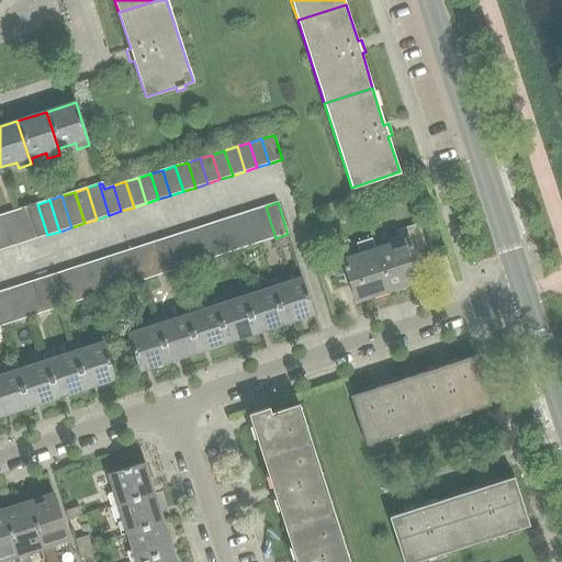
[(47,235),(37,204),(25,208),(35,239),(47,235)]
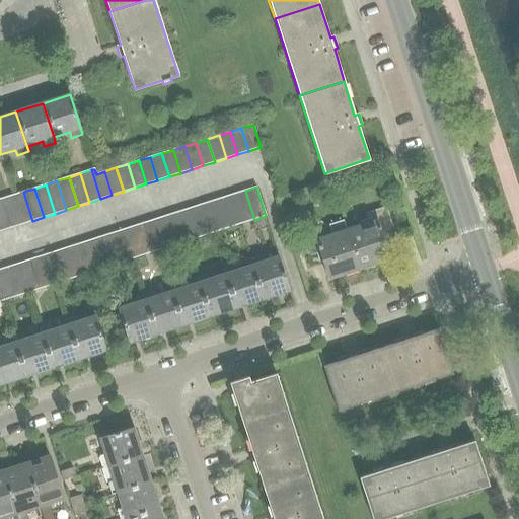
[(254,220),(245,191),(233,195),(243,223),(254,220)]
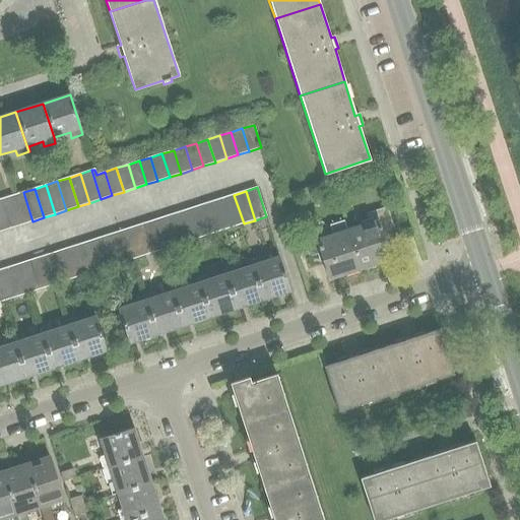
[(33,221),(23,192),(11,196),(20,225),(33,221)]
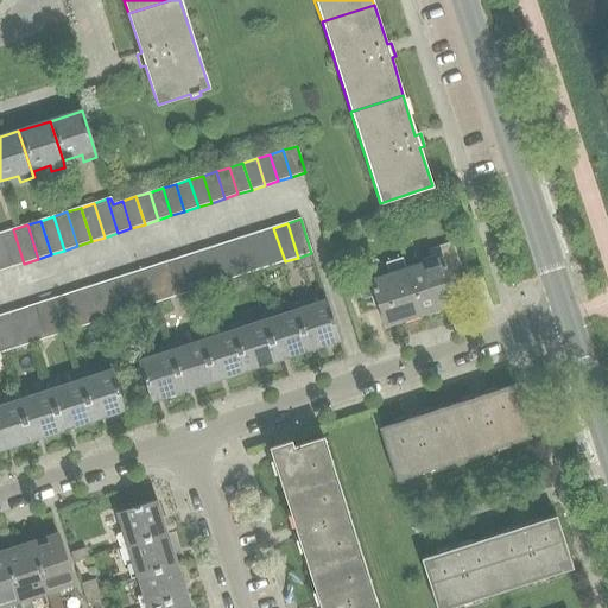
[(285,261),(273,228),(260,232),(271,266),(285,261)]
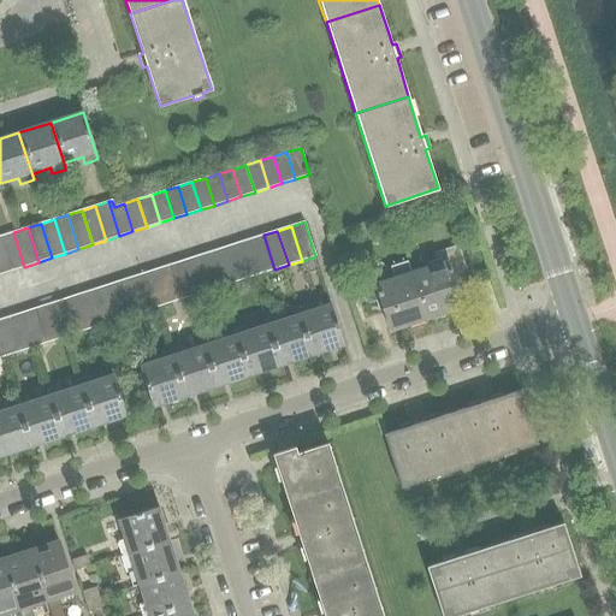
[(24,267),(13,232),(0,237),(11,271),(24,267)]
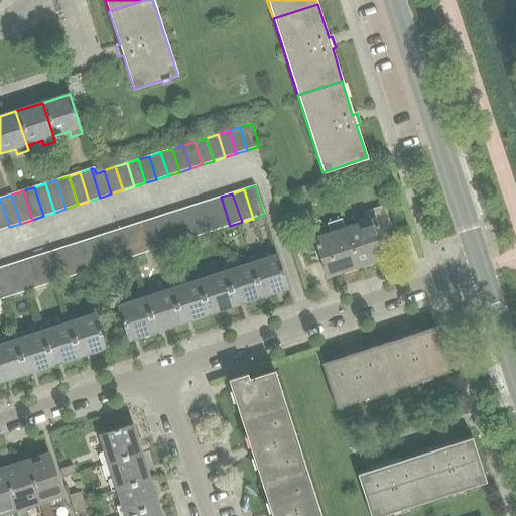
[(230,226),(221,197),(210,201),(219,230),(230,226)]
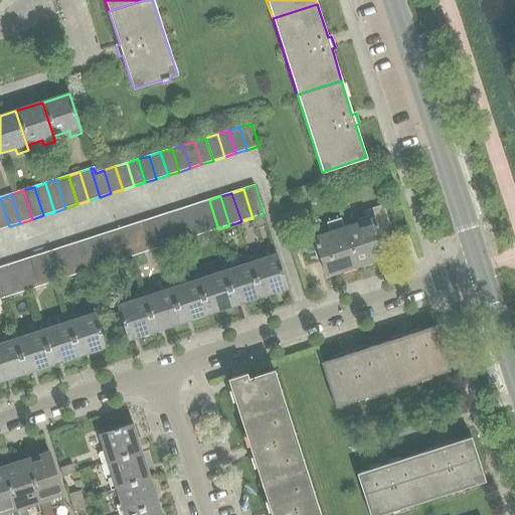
[(0,229),(9,226),(0,198),(0,197),(0,229)]
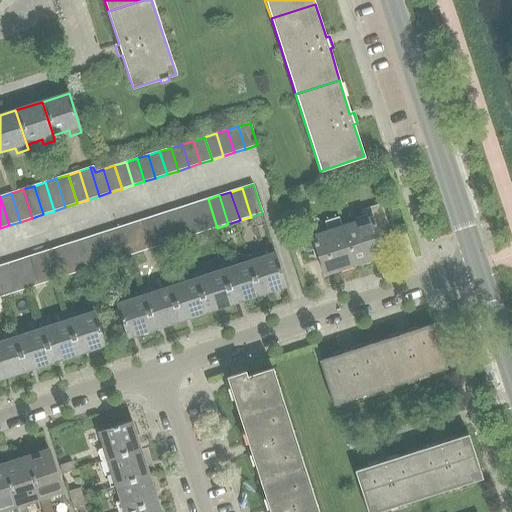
[(217,228),(208,199),(197,203),(206,231),(217,228)]
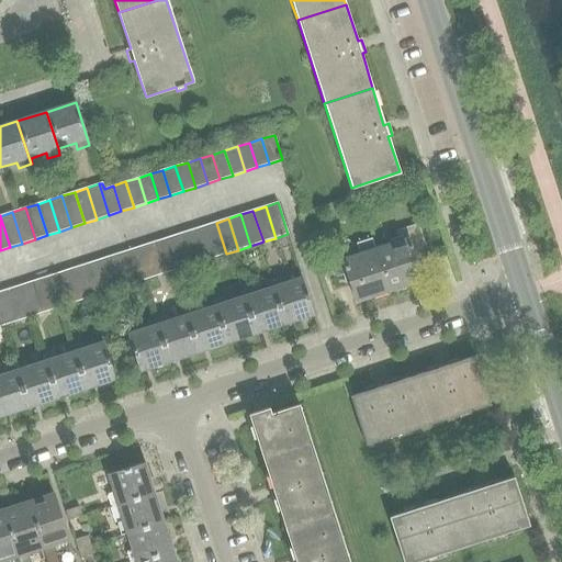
[(226,254),(216,223),(203,226),(214,258),(226,254)]
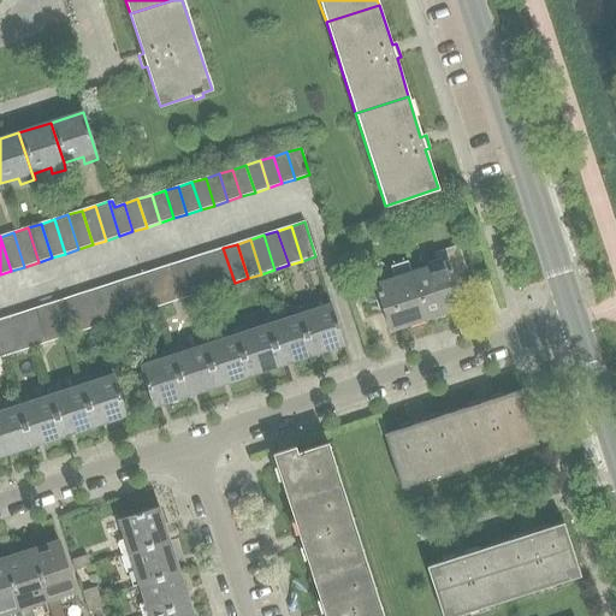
[(439,265),(412,273),(426,319),(465,307),(454,277),(468,272),(460,244),(434,253),(439,265)]
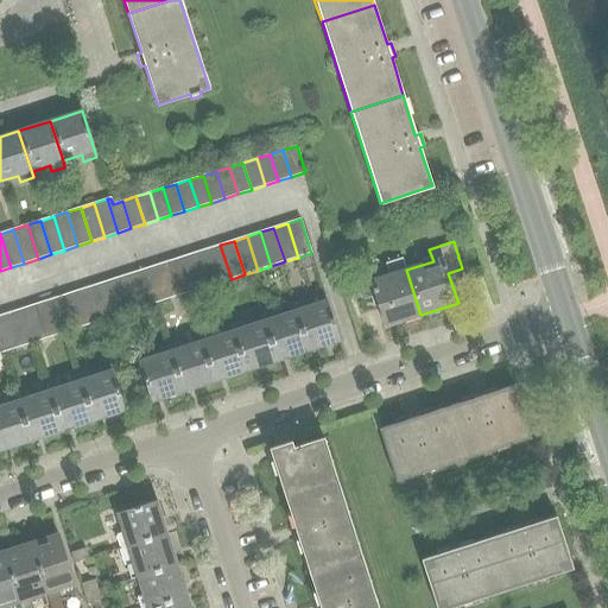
[(232,279),(220,245),(207,249),(217,283),(232,279)]
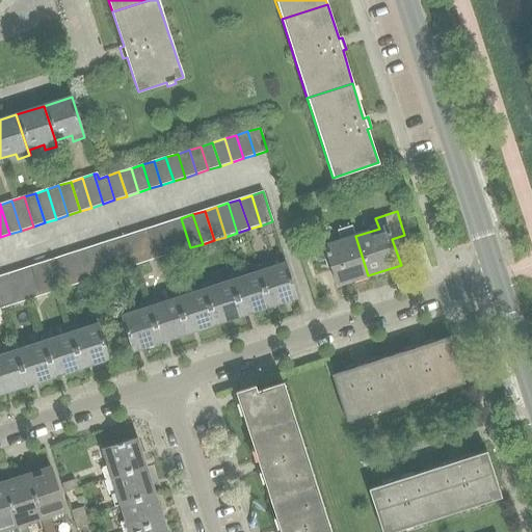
[(190,247),(181,218),(169,221),(179,251),(190,247)]
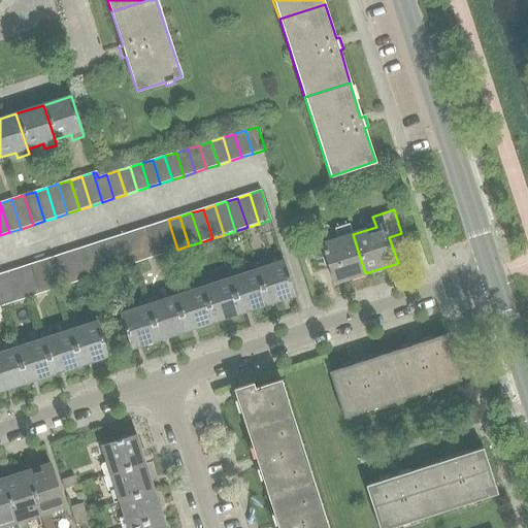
[(177,250),(168,220),(157,224),(166,254),(177,250)]
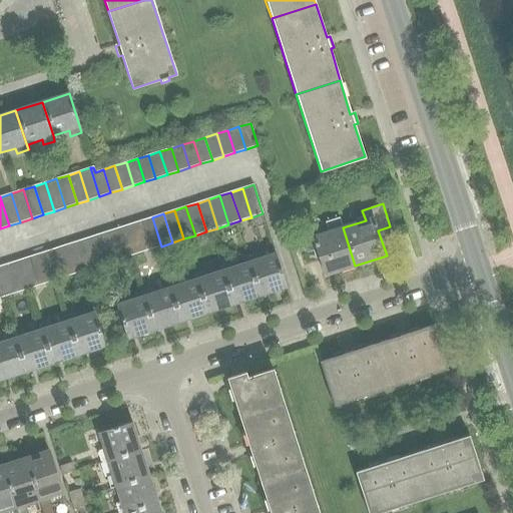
[(161,246),(152,217),(141,221),(150,249),(161,246)]
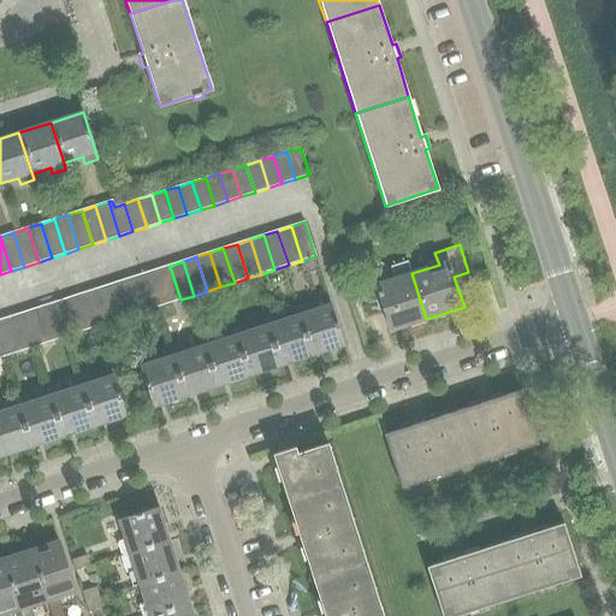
[(181,300),(170,266),(155,270),(167,304),(181,300)]
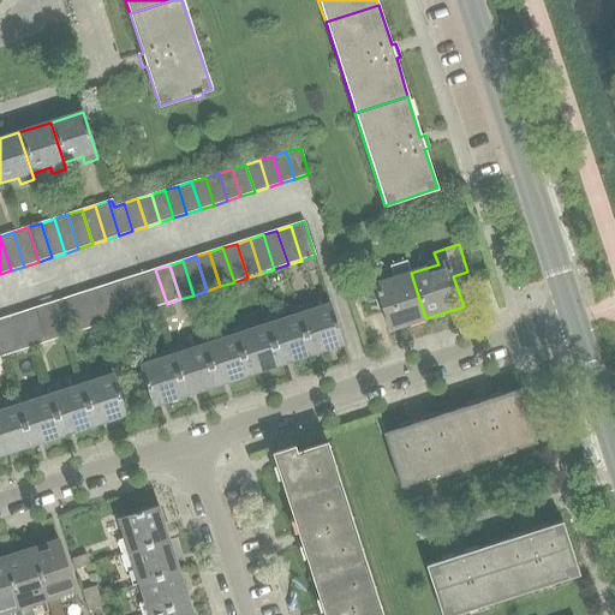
[(167,304),(155,269),(142,274),(153,309),(167,304)]
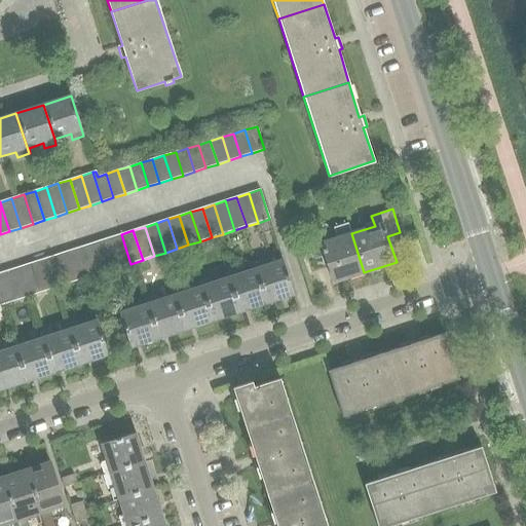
[(333,282),(364,272),(351,233),(330,240),(327,231),(306,237),(313,260),(325,257),(333,282)]
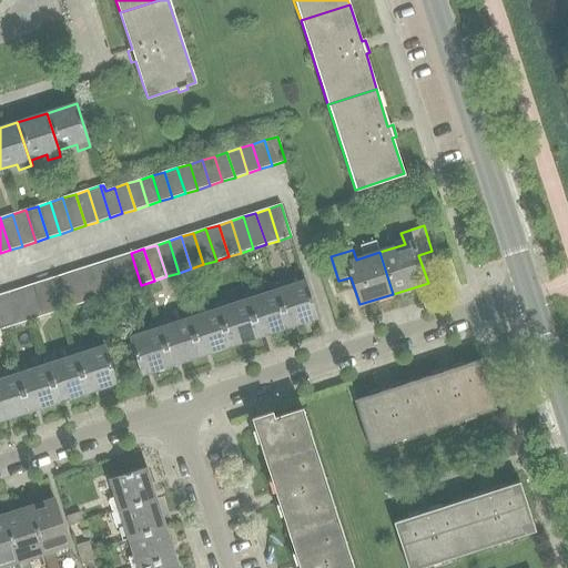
[(141,285),(131,253),(119,257),(129,288),(141,285)]
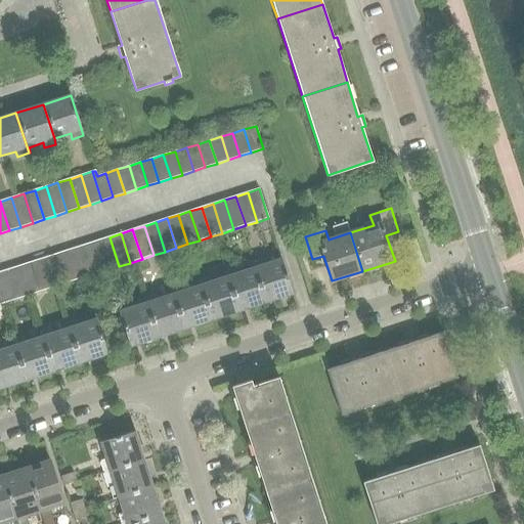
[(119,266),(110,237),(98,241),(107,270),(119,266)]
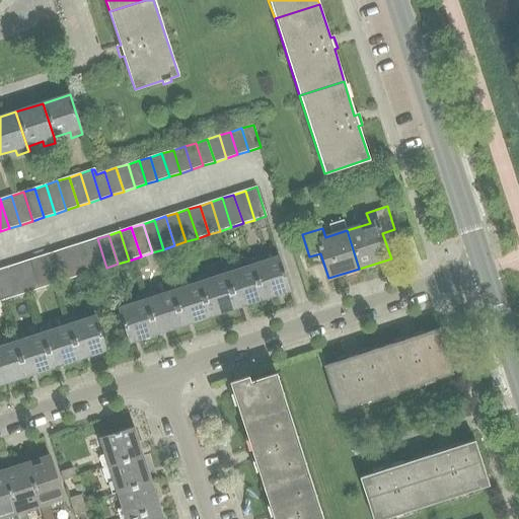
[(106,268),(97,238),(85,242),(95,271),(106,268)]
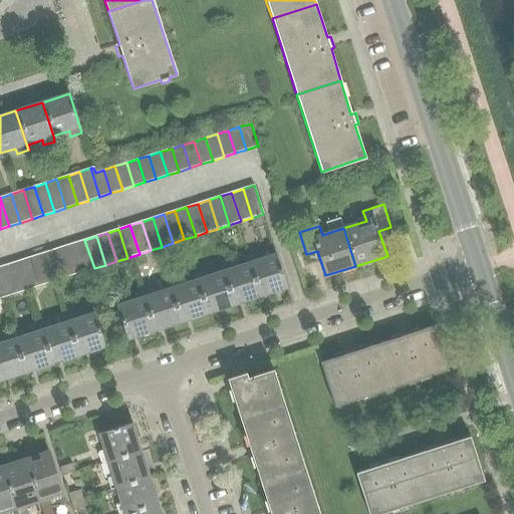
[(94,268),(84,240),(73,243),(82,272),(94,268)]
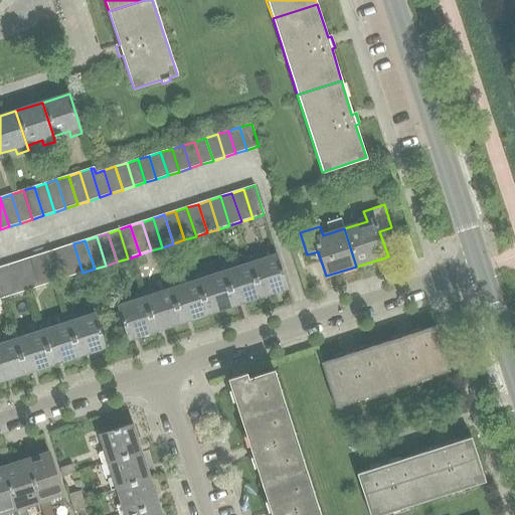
[(82,273),(73,243),(62,247),(71,277),(82,273)]
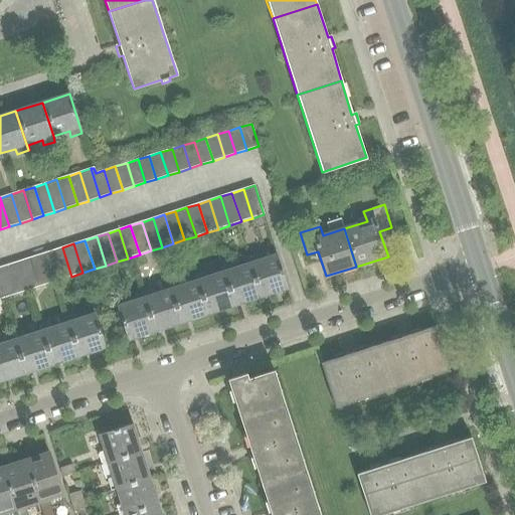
[(71,277),(62,247),(51,251),(60,280),(71,277)]
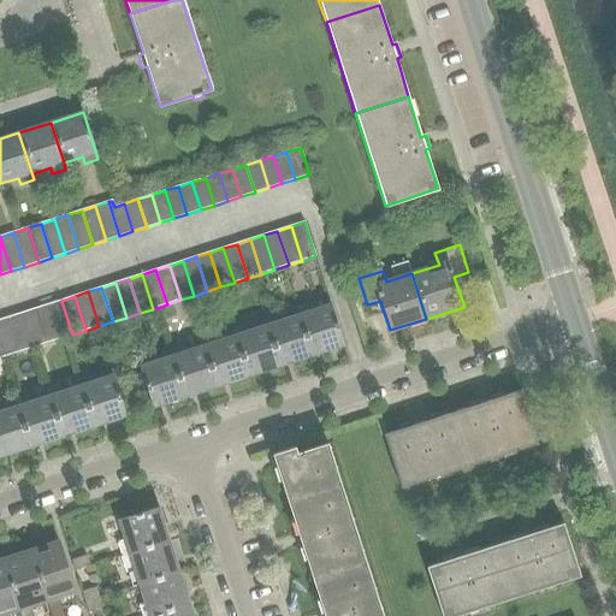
[(72,335),(61,301),(48,304),(59,339),(72,335)]
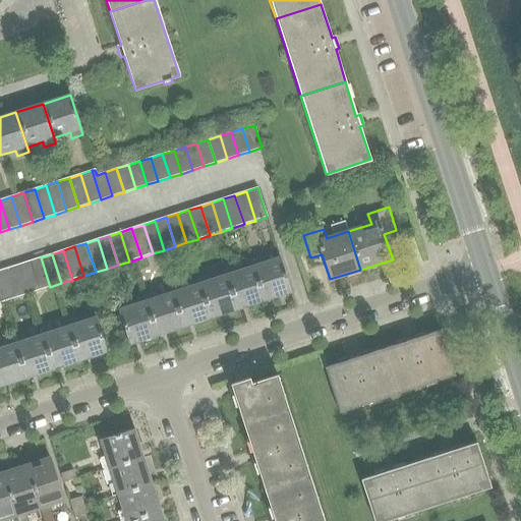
[(50,287),(41,257),(29,262),(39,291),(50,287)]
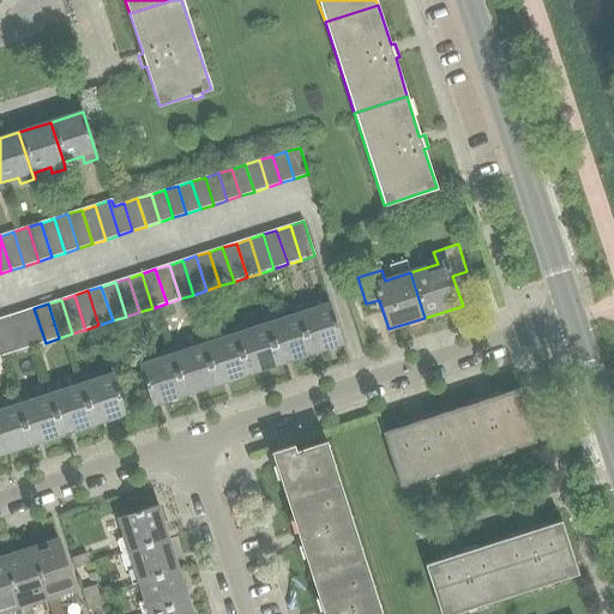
[(311,354),(343,344),(330,304),(312,309),(309,304),(295,308),(298,314),(311,354)]
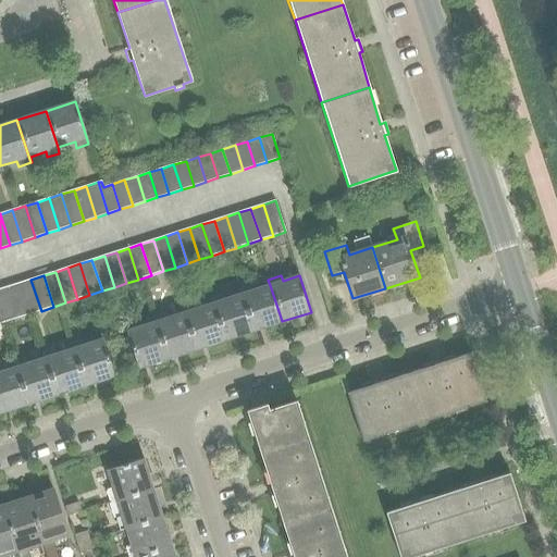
[(41,311),(31,280),(19,284),(28,314),(41,311)]
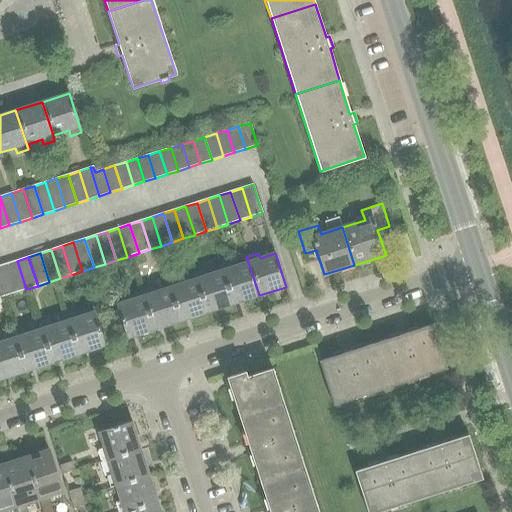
[(26,289),(17,261),(6,264),(15,293),(26,289)]
